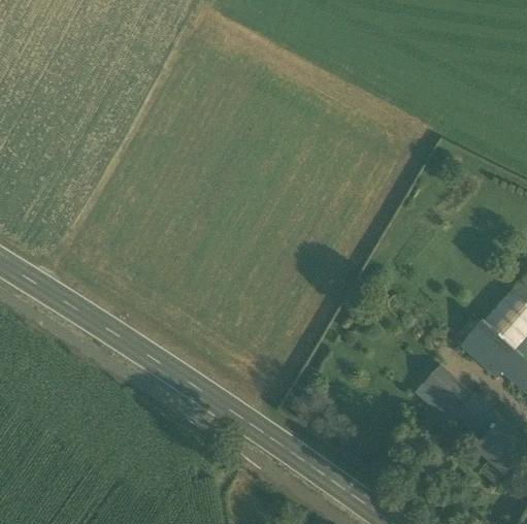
[(526,267),(481,320),(526,361),(526,267)]
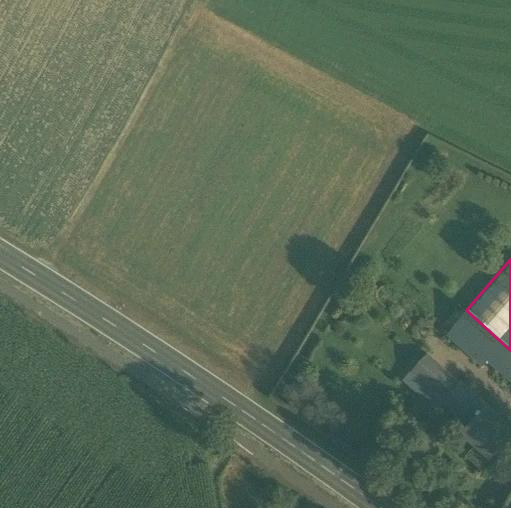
[(510,350),(466,310),(451,328),(486,359),(510,381),(510,350)]
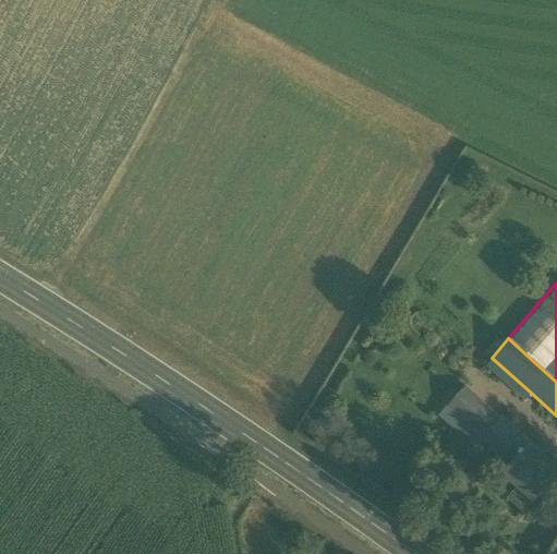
[(530,392),(492,358),(485,364),(523,398),(530,392)]
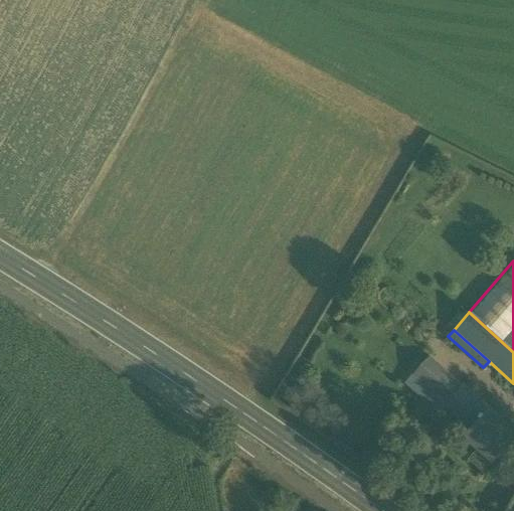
[(405,381),(440,411),(447,403),(446,402),(462,384),(429,355),(405,381)]
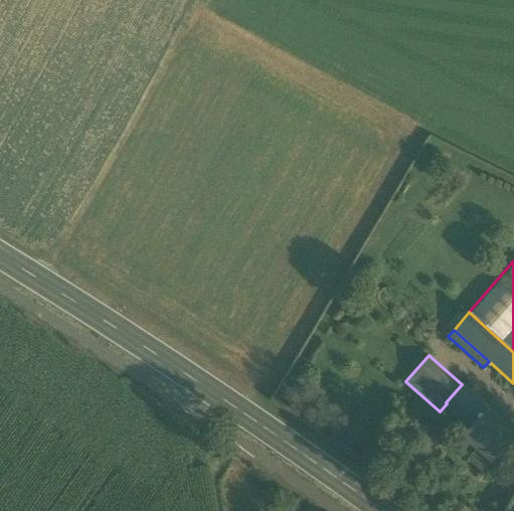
[(465,413),(476,422),(487,410),(488,411),(498,420),(500,417),(462,384),(446,402),(447,403),(461,416),(465,413)]
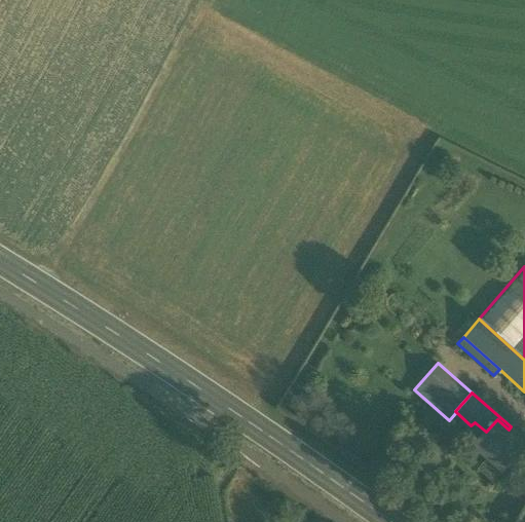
[(524,444),(509,430),(498,420),(497,419),(486,432),(483,436),(474,445),(475,446),(476,446),(488,457),(480,468),(493,478),(501,469),(502,470),(502,471),(503,472),(524,446),(524,444)]
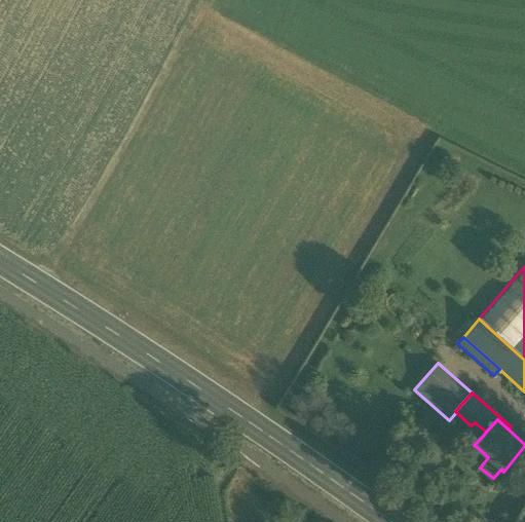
[(471,425),(483,436),(486,432),(475,422),(471,425)]
